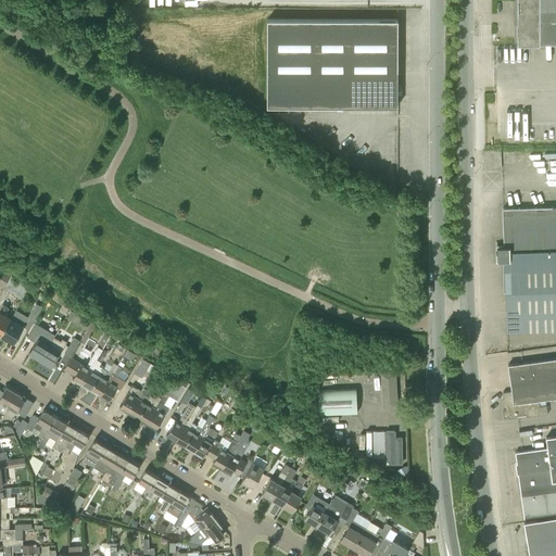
[(555,0),(517,0),(518,46),(529,47),(540,47),(540,42),(555,42),(555,0)]
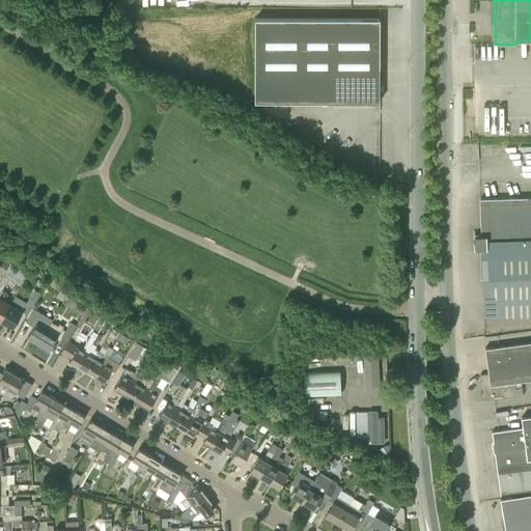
[(255,18),(255,101),(380,102),(380,19),(255,18)]
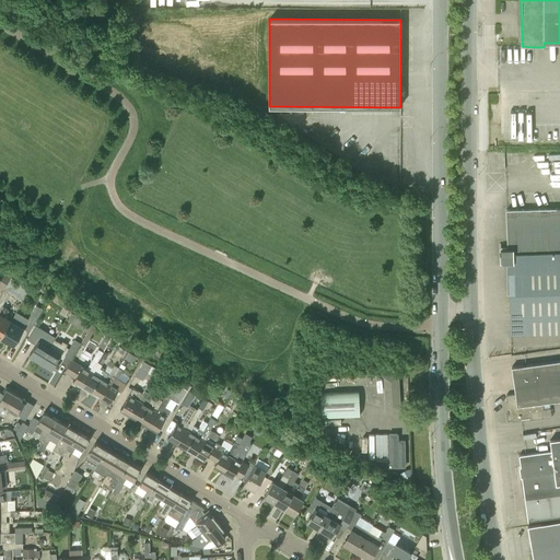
[(510,334),(521,334),(559,331),(559,208),(506,210),(508,248),(501,248),(502,263),(508,261),(510,334)]
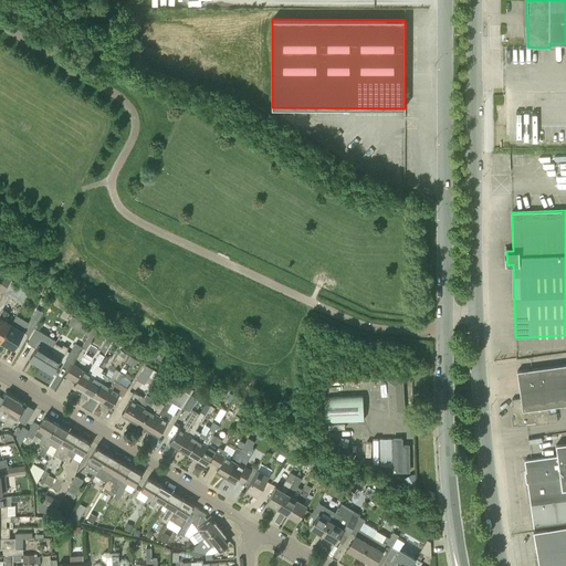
[(0,278),(0,290),(4,293),(11,281),(11,280),(2,274),(0,278)]
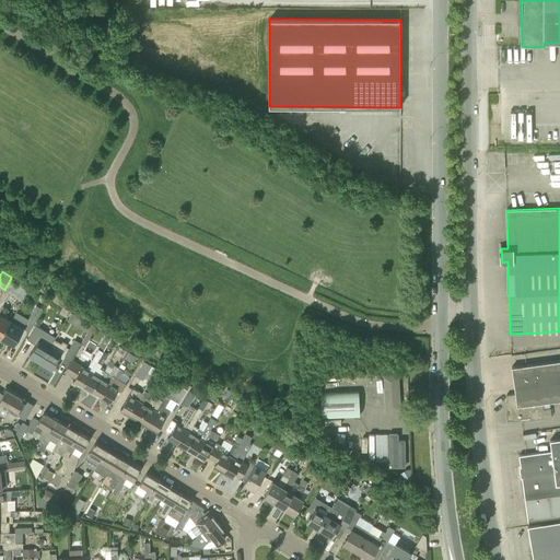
[(11,278),(4,290),(22,300),(28,288),(11,278)]
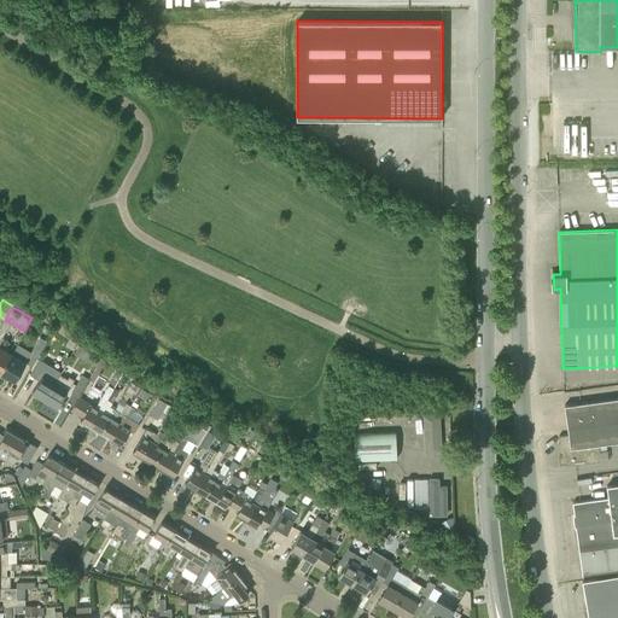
[(0,343),(0,371),(1,372),(12,353),(6,349),(10,342),(4,338),(0,343)]
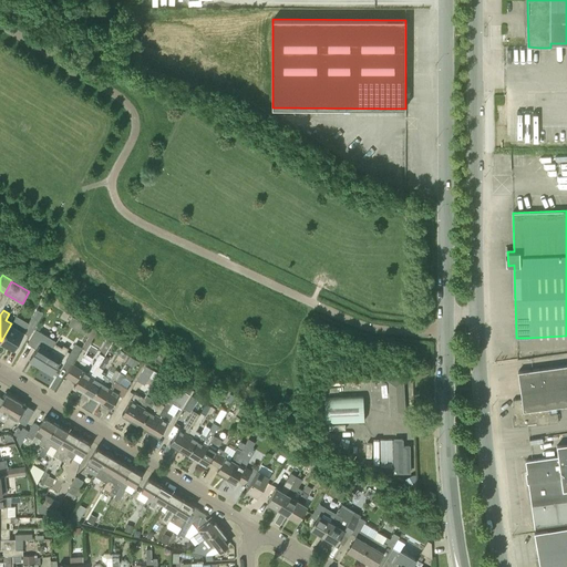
[(19,315),(29,320),(30,316),(21,310),(19,315)]
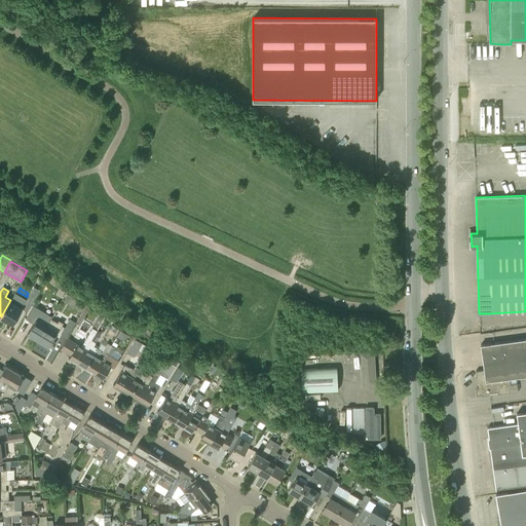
[(10,300),(1,316),(12,324),(22,308),(28,311),(36,298),(30,294),(25,302),(20,299),(16,303),(10,300)]
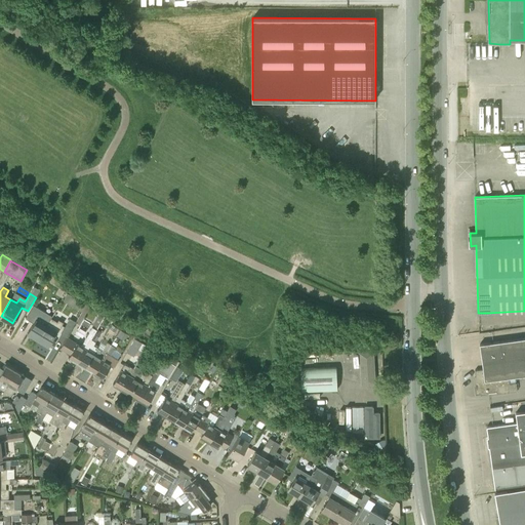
[(83,310),(86,305),(80,301),(77,307),(83,310)]
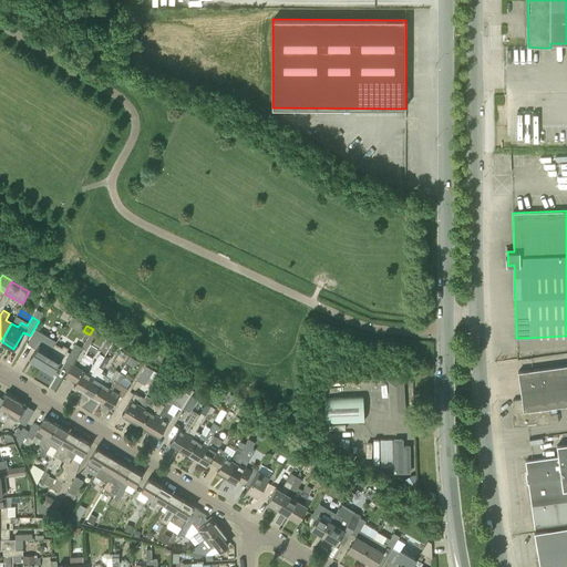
[(96,331),(93,329),(90,334),(82,348),(85,350),(96,331)]
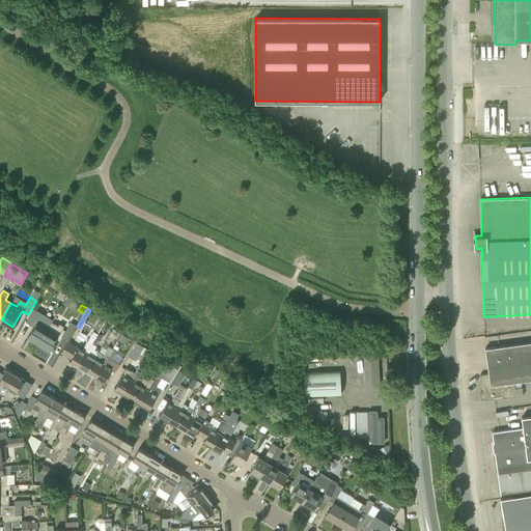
[(28,336),(39,342),(48,328),(42,325),(47,315),(42,312),(42,313),(40,313),(28,336)]
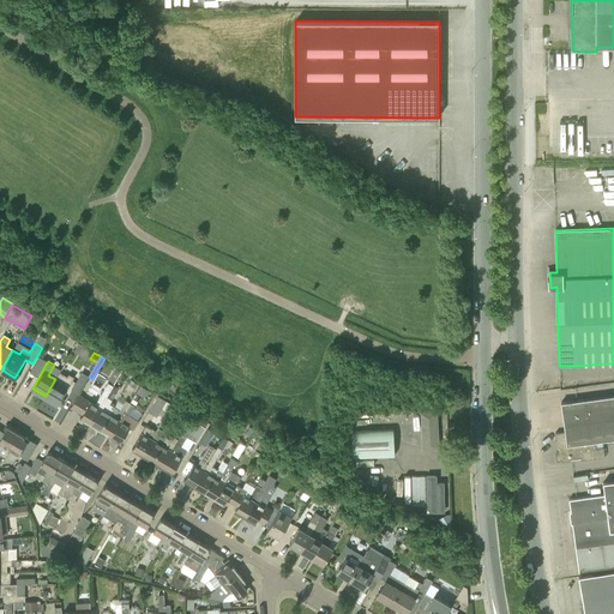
[(80,417),(91,423),(110,390),(122,369),(118,367),(95,403),(79,395),(71,408),(82,414),(80,417)]
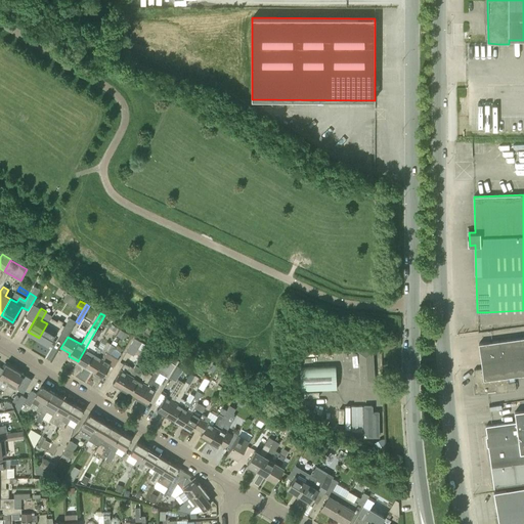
[(52,346),(55,341),(52,340),(63,321),(58,319),(57,321),(51,317),(47,323),(39,338),(44,341),(52,346)]
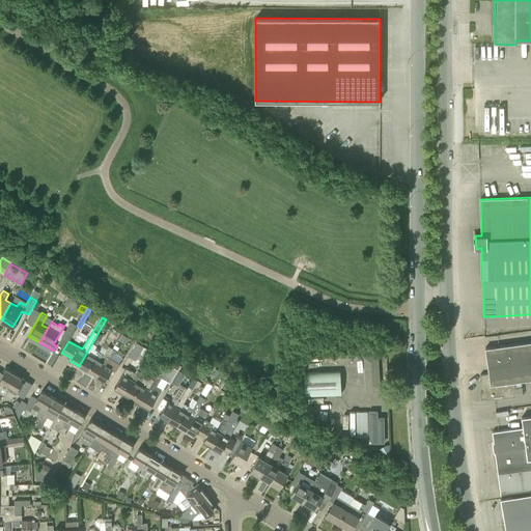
[(67,340),(77,326),(71,322),(62,337),(67,340)]
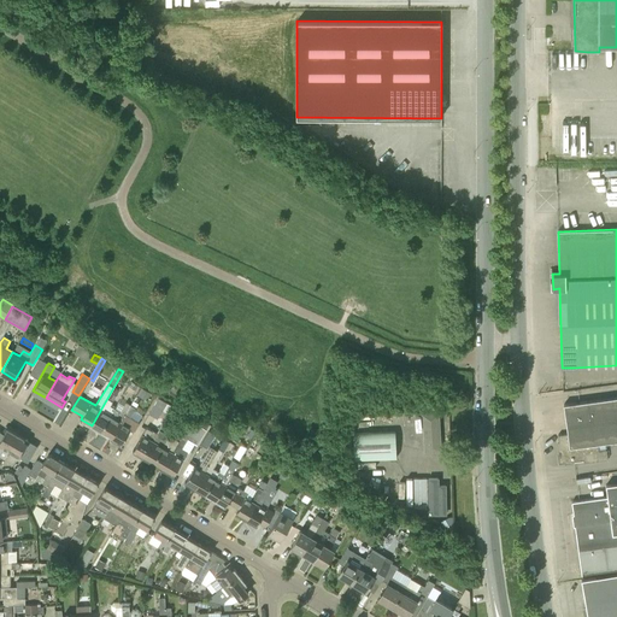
[(150,393),(141,387),(137,394),(146,399),(150,393)]
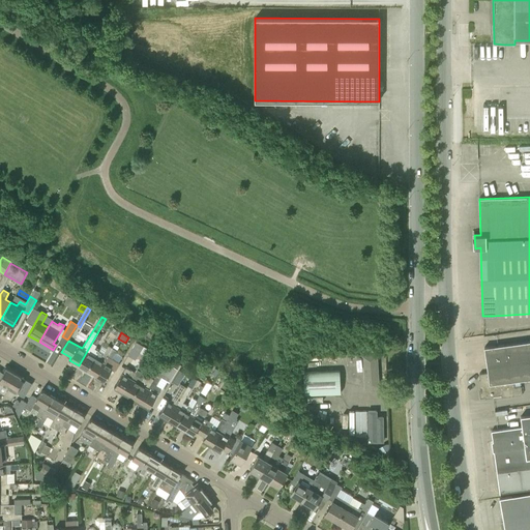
[(79,365),(87,371),(99,351),(94,348),(99,340),(95,336),(79,365)]
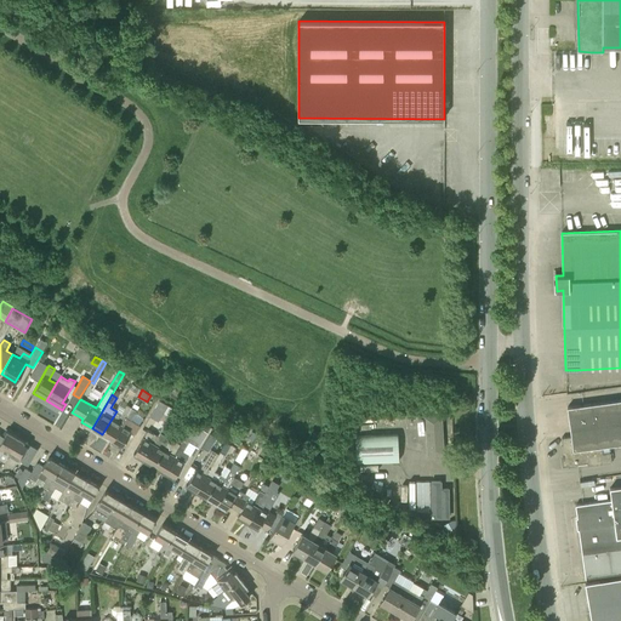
[(568,467),(577,466),(577,462),(587,461),(587,465),(611,461),(610,453),(603,454),(602,446),(620,443),(620,399),(568,406),(571,437),(562,438),(563,446),(560,448),(563,466),(568,466),(568,467)]
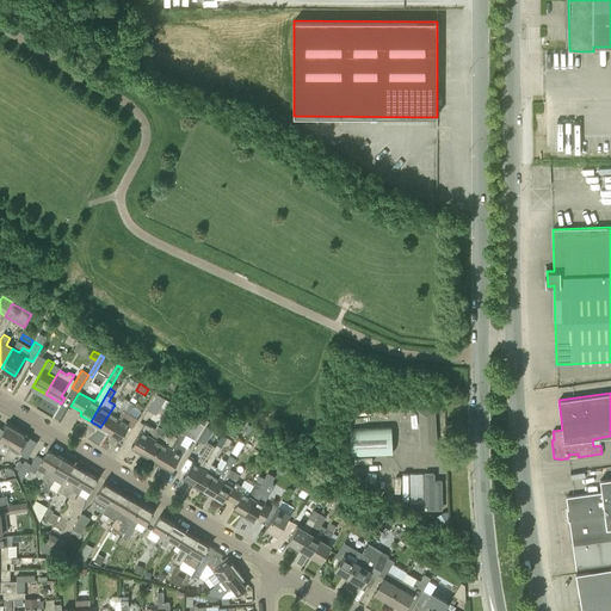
[(153,415),(155,411),(162,400),(156,396),(147,412),(153,415)]
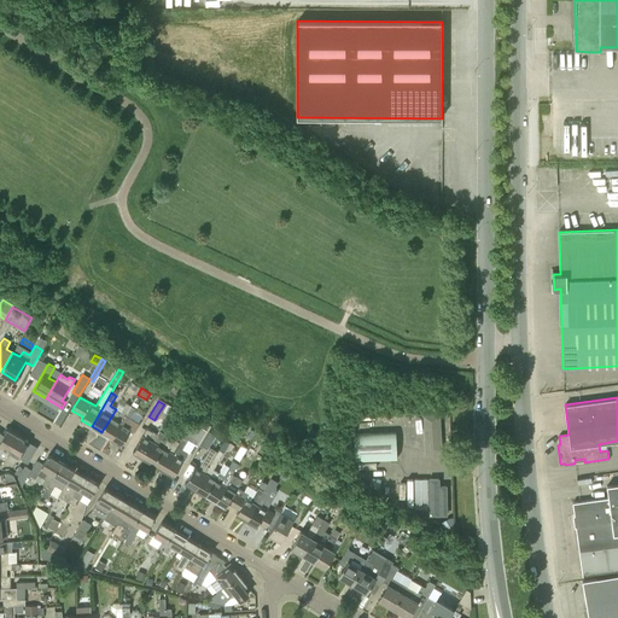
[(116,409),(101,432),(111,438),(132,406),(126,402),(121,412),(116,409)]
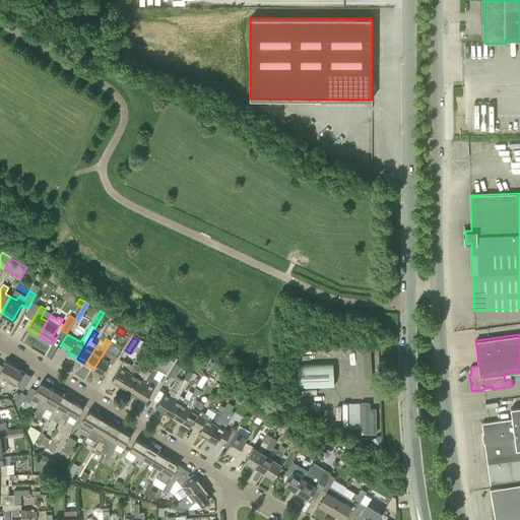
[(111,341),(93,369),(103,374),(111,361),(114,363),(118,355),(110,350),(114,343),(111,341)]
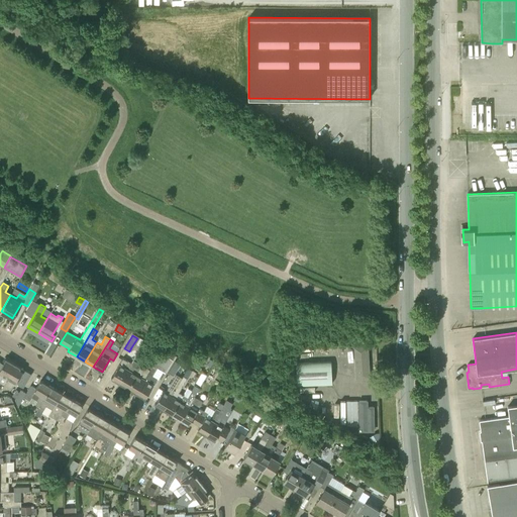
[(369,346),(354,346),(356,379),(371,378),(370,365),(374,365),(374,356),(370,357),(369,346)]
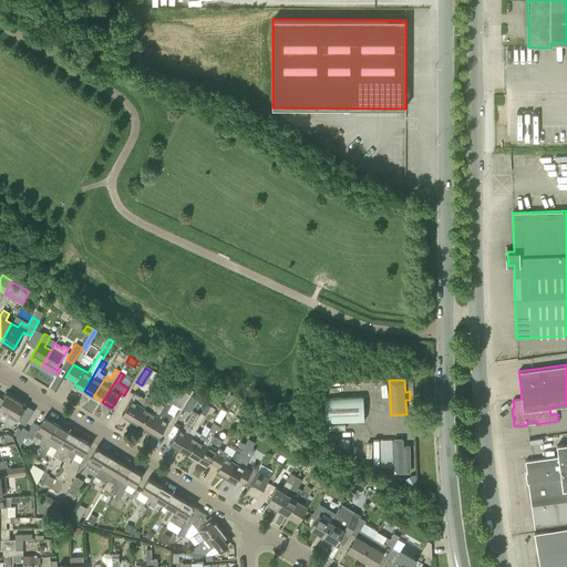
[(141,425),(151,431),(176,387),(173,391),(168,389),(161,403),(156,400),(141,425)]
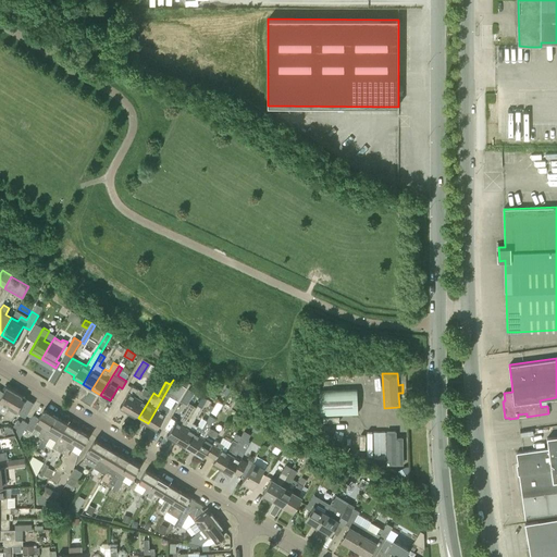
[(160,426),(161,424),(160,424),(170,407),(164,405),(170,395),(172,396),(178,400),(186,387),(173,380),(148,423),(157,429),(159,425),(160,426)]
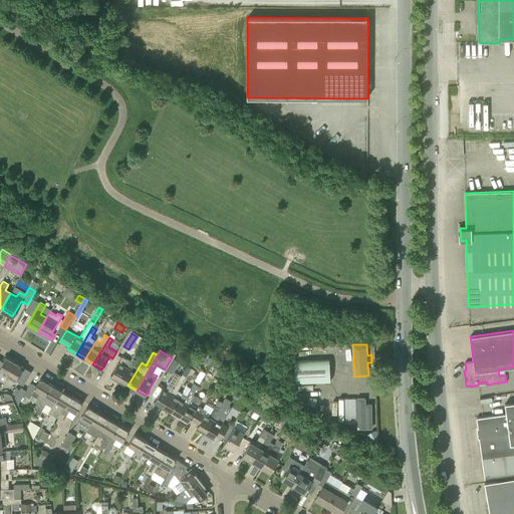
[(0,379),(2,381),(6,375),(15,361),(6,356),(4,361),(0,358),(0,379)]
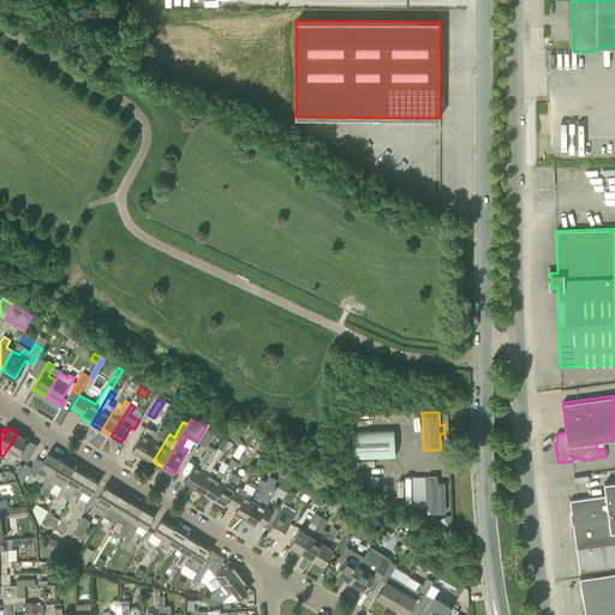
[(147,427),(132,449),(143,455),(156,433),(157,433),(151,429),(147,427)]
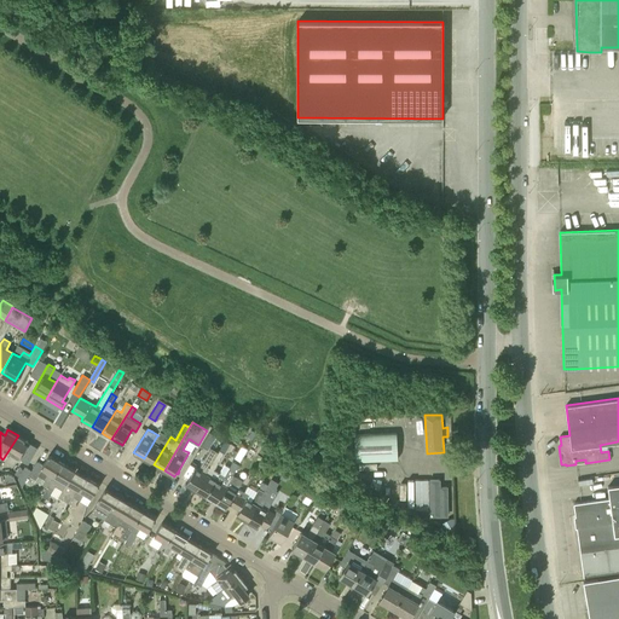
[(144,458),(154,464),(171,437),(161,431),(158,435),(157,435),(144,458)]
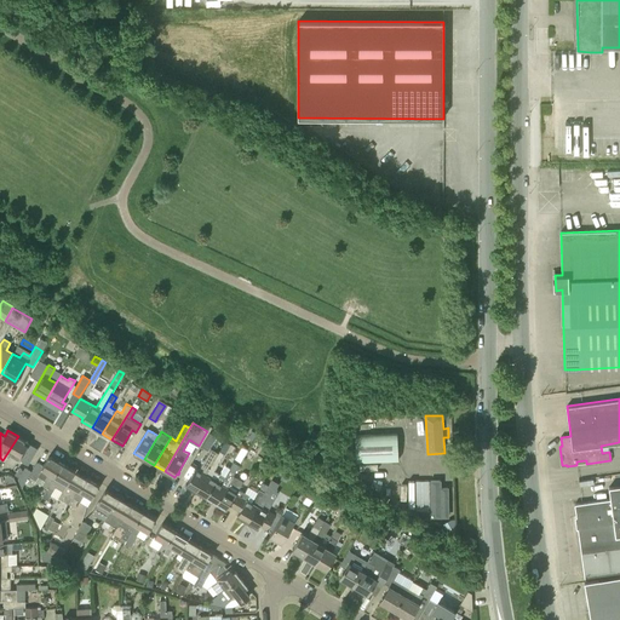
[(208,449),(217,436),(210,432),(202,446),(208,449)]
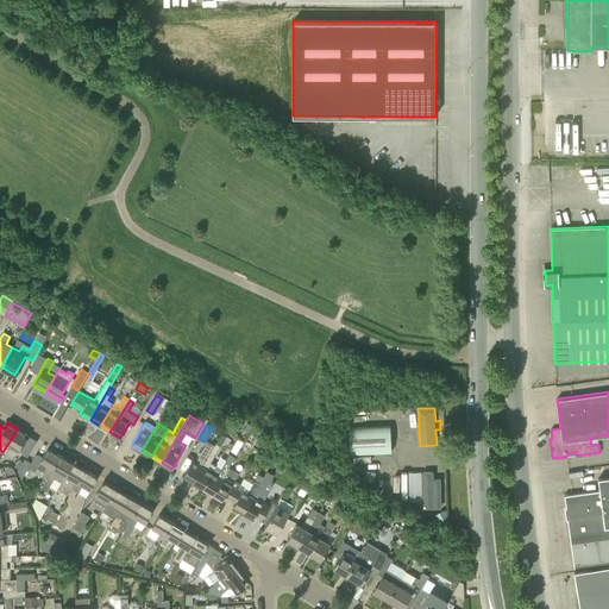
[(350,426),(351,453),(393,451),(391,425),(350,426)]
